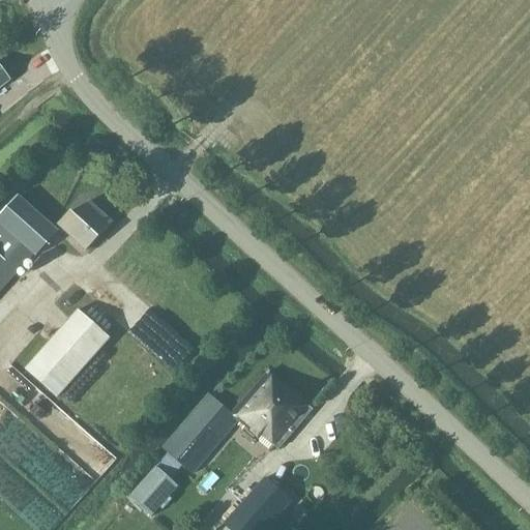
[(0,290),(17,271),(20,273),(57,232),(17,197),(0,214),(0,290)]
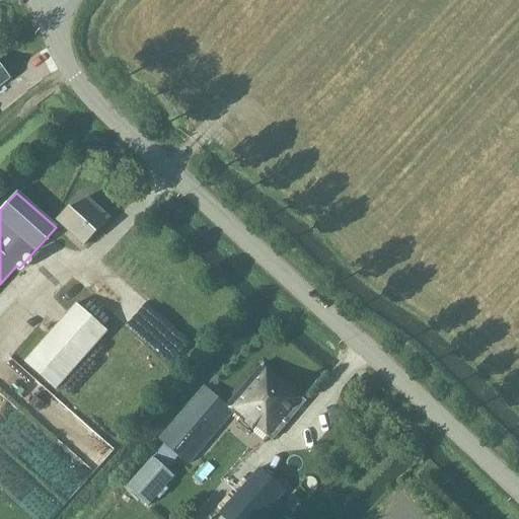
[(72,201),(56,221),(84,245),(110,219),(86,198),(81,203),(77,207),(72,201)]
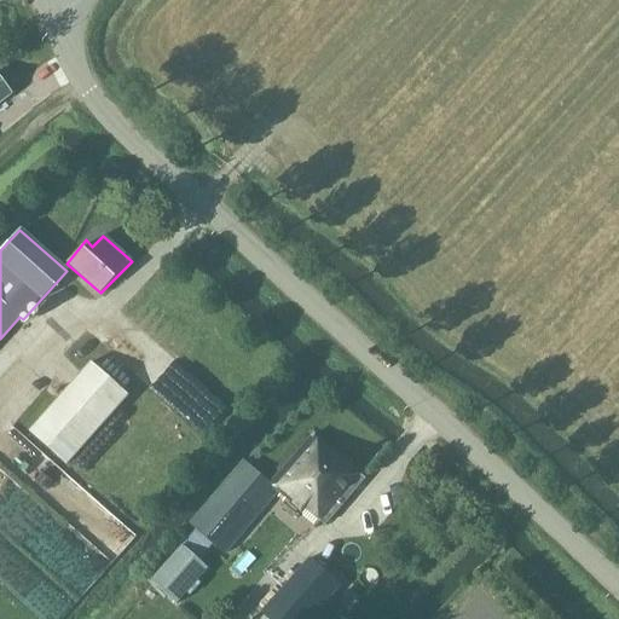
[(90,362),(29,432),(65,463),(127,394),(90,362)]
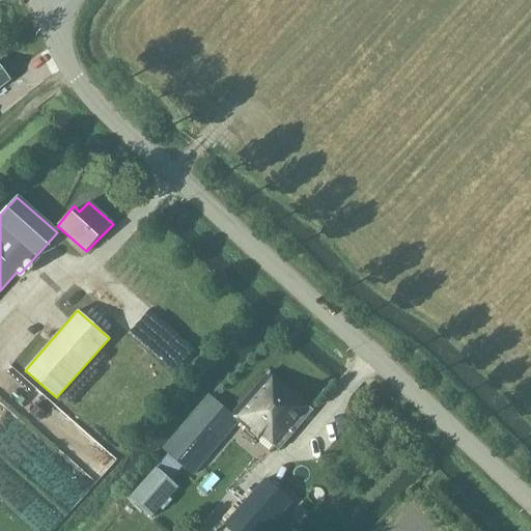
[(208,394),(162,449),(187,471),(201,453),(208,458),(239,423),(259,442),(262,439),(278,451),(312,412),(267,371),(241,402),(231,414),(208,394)]
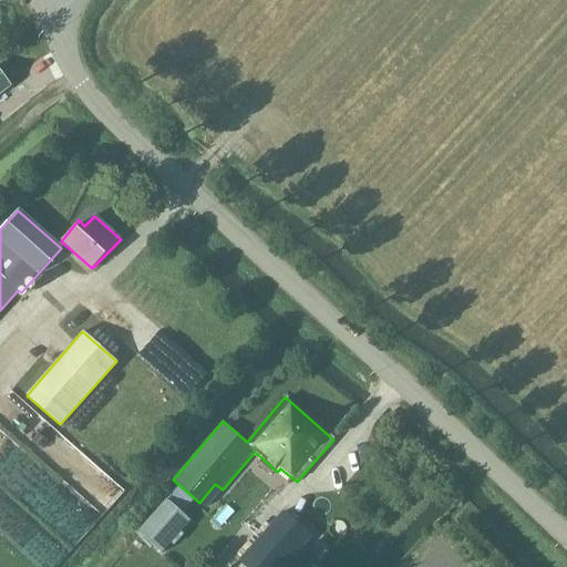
[(137,532),(162,554),(171,544),(174,546),(184,535),(181,533),(191,522),(166,500),(137,532)]
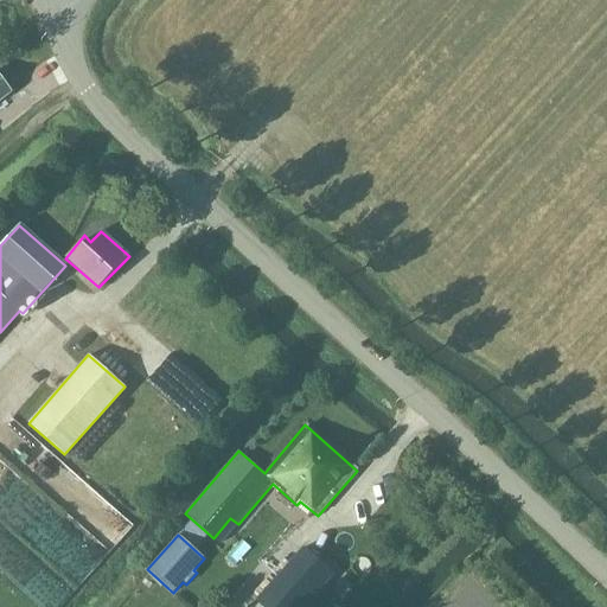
[(312,588),(327,570),(302,549),(259,599),(268,606),(305,606),(318,593),(312,588)]
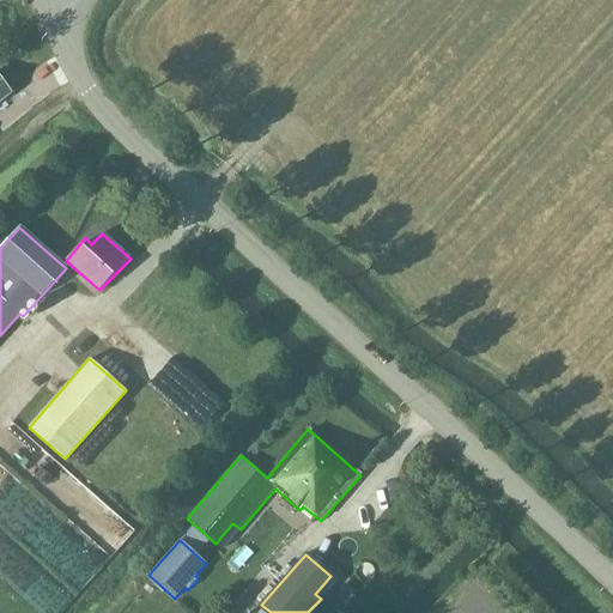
[(58,606),(67,586),(35,571),(25,592),(58,606)]
